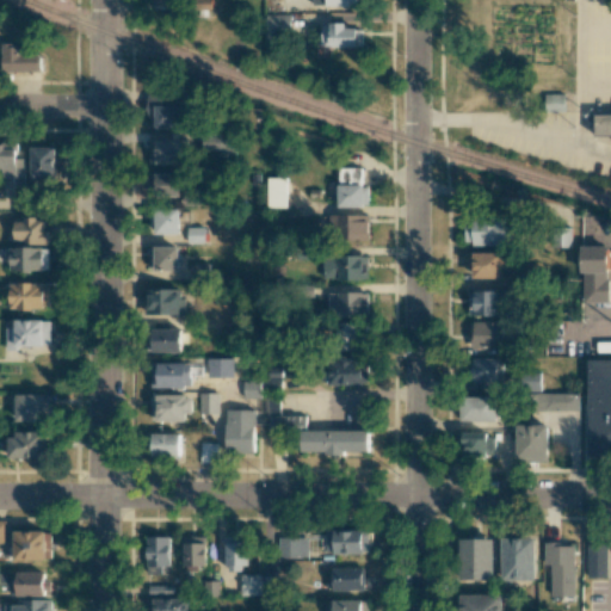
[(290,14),(265,16),(266,38),(291,37),(290,14)]
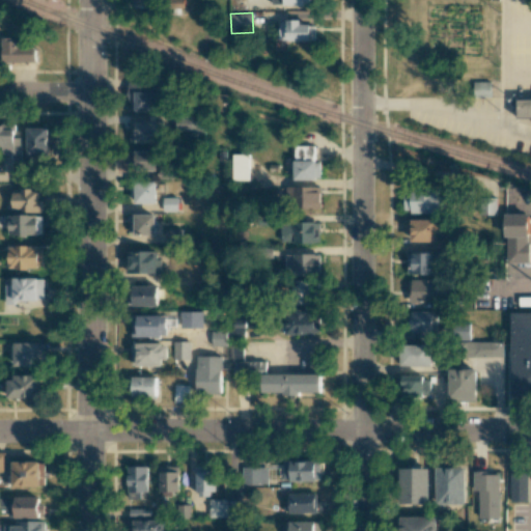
[(301,21),(279,20),(279,39),(314,40),(314,24),(300,24),(301,21)]
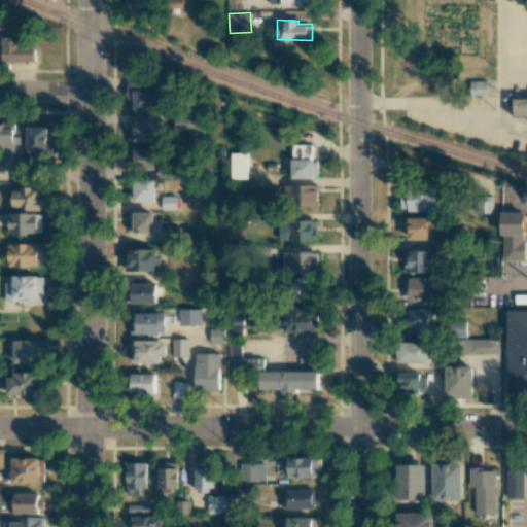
[(36,61),(35,40),(2,41),(2,62),(36,61)]
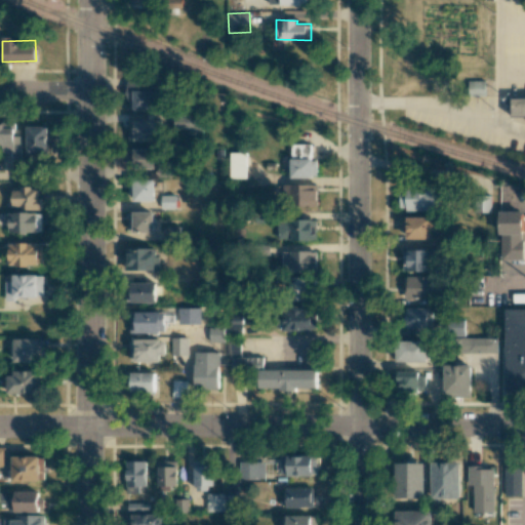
[(133,111),(160,110),(160,90),(146,91),(146,77),(127,77),(127,89),(132,89),(133,111)]
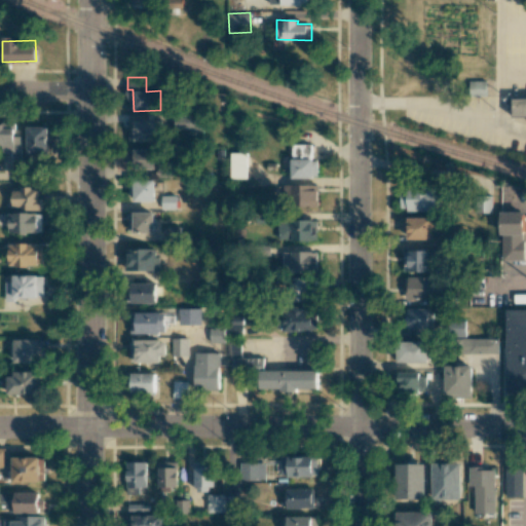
[(486,96),(486,80),(465,80),(466,97),(486,96)]
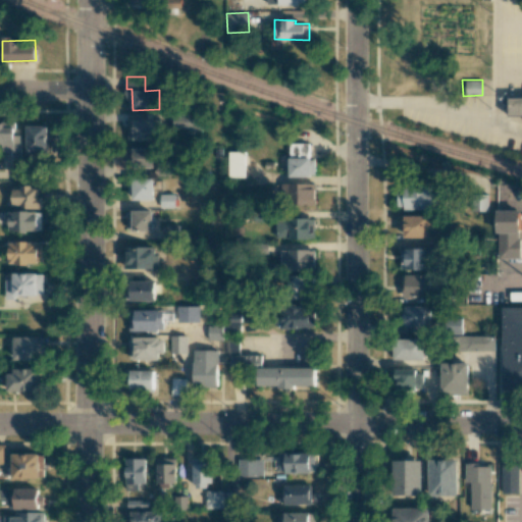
[(521,100),(511,101),(511,117),(521,117),(521,100)]
